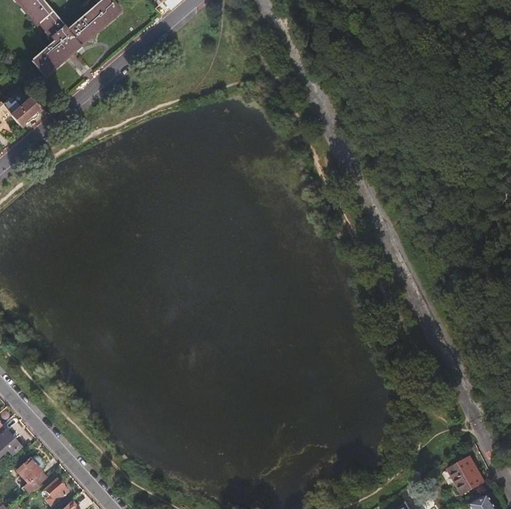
[(16,0),(36,23),(39,21),(54,39),(31,60),(44,75),(121,9),(113,0),(100,0),(67,28),(42,0),(16,0)]
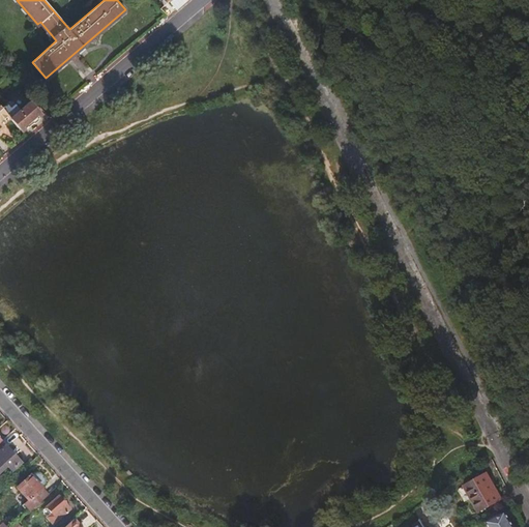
[(11,116),(23,130),(43,113),(32,99),(22,108),(15,99),(10,99),(2,106),(8,114),(11,116)]
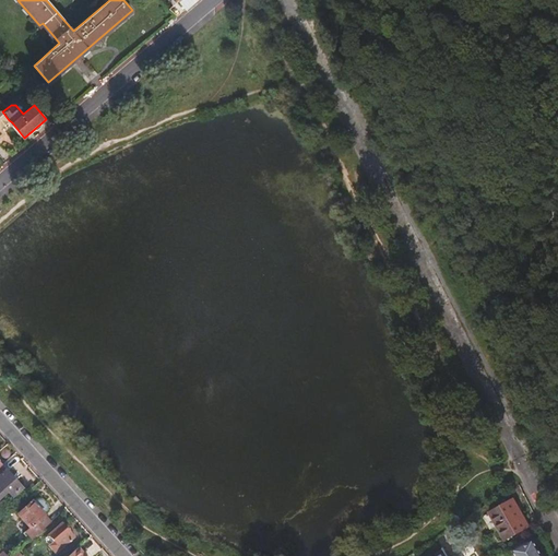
[(0,132),(7,127),(4,125),(9,120),(2,111),(0,108),(0,132)]
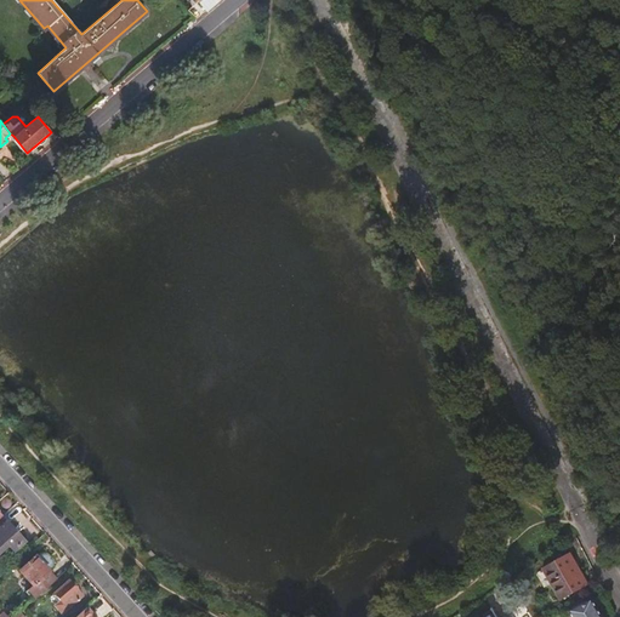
[(4,513),(0,515),(0,546),(9,538),(16,546),(27,536),(5,512),(4,513)]
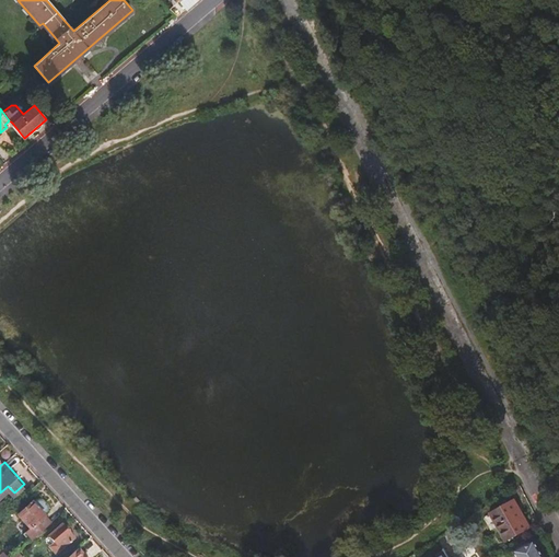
[(37,496),(34,499),(46,511),(49,508),(49,506),(49,503),(43,496),(37,496)]
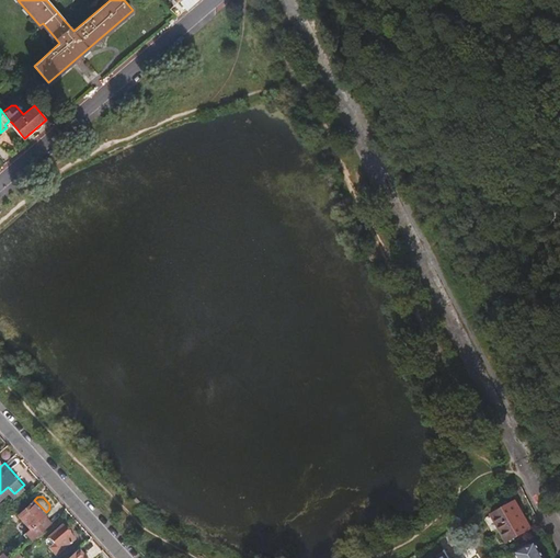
[(516,498),(493,511),(509,537),(530,524),(516,498)]
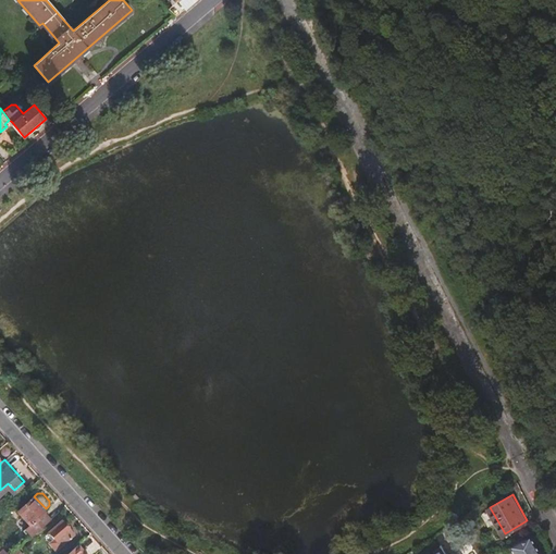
[(46,508),(34,496),(33,495),(20,507),(33,522),(26,528),(33,536),(52,517),(46,508)]
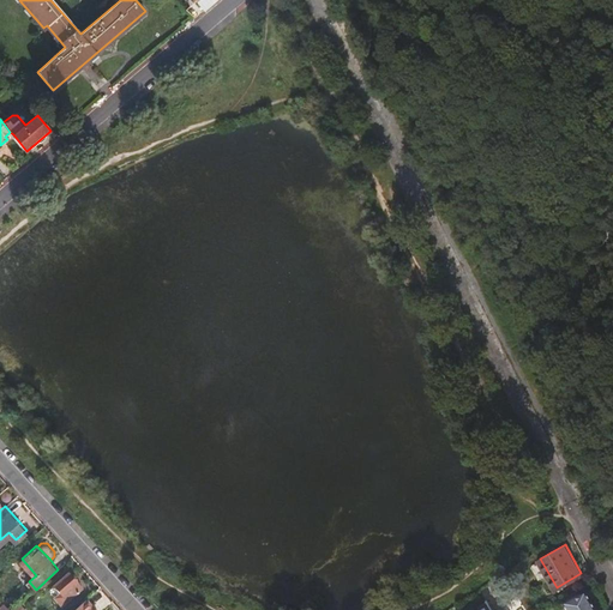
[(70,571),(56,583),(70,597),(83,584),(70,571)]
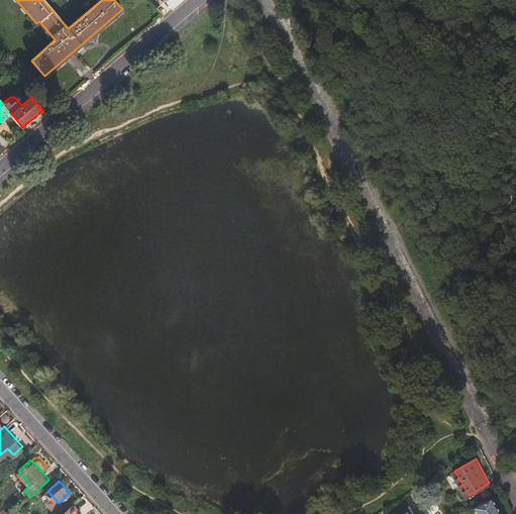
[(506,513),(496,494),(478,505),(482,513),(506,513)]
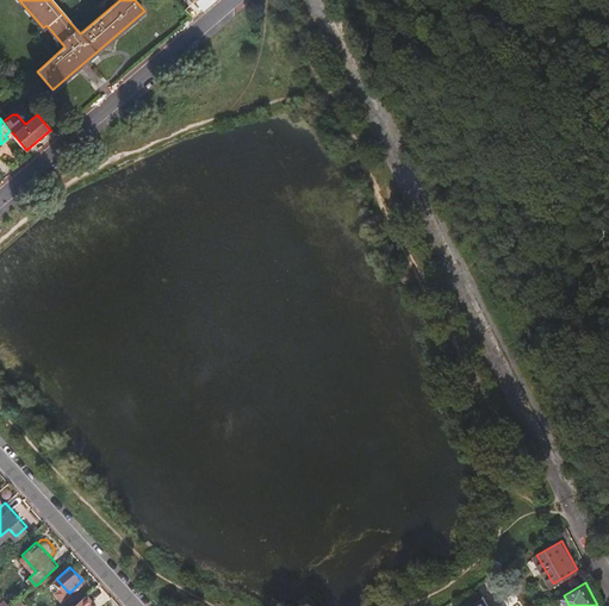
[(463,605),(495,605),(492,601),(490,604),(484,593),(463,605)]
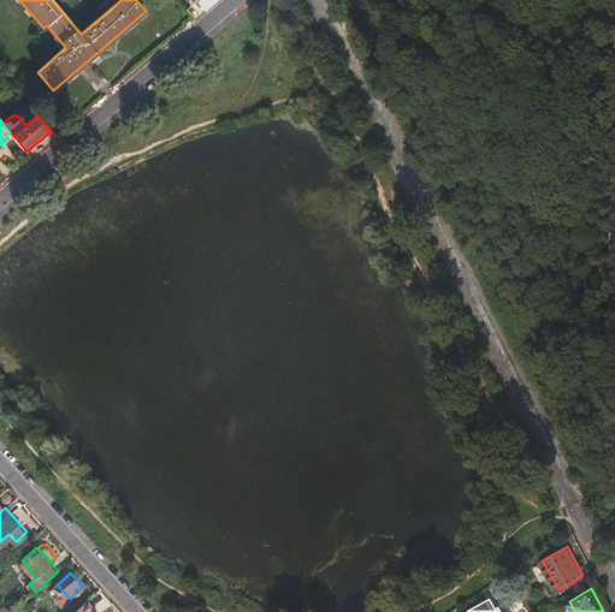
[(94,611),(86,601),(72,611),(94,611)]
